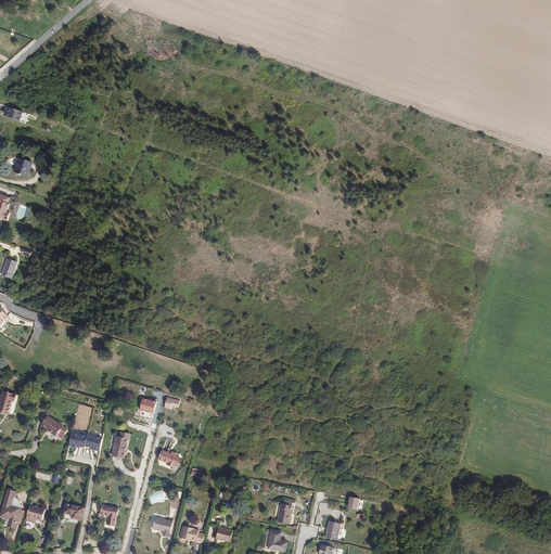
[(20,112),(5,106),(2,116),(16,120),(20,112)]
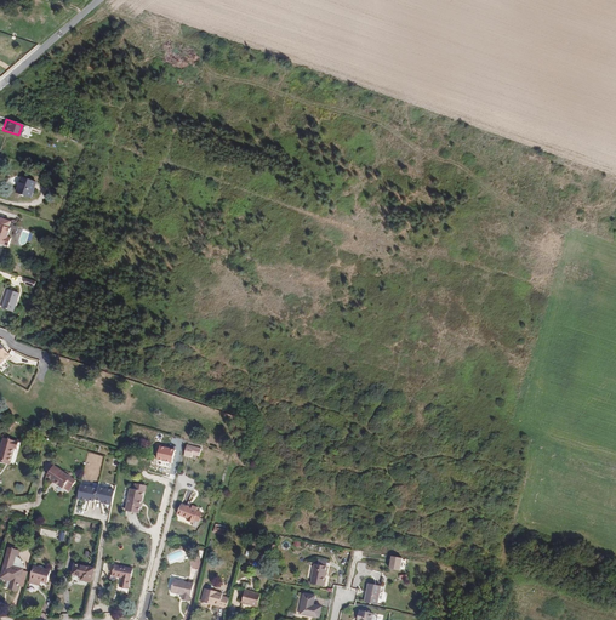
[(29,197),(35,181),(21,176),(16,192),(29,197)]
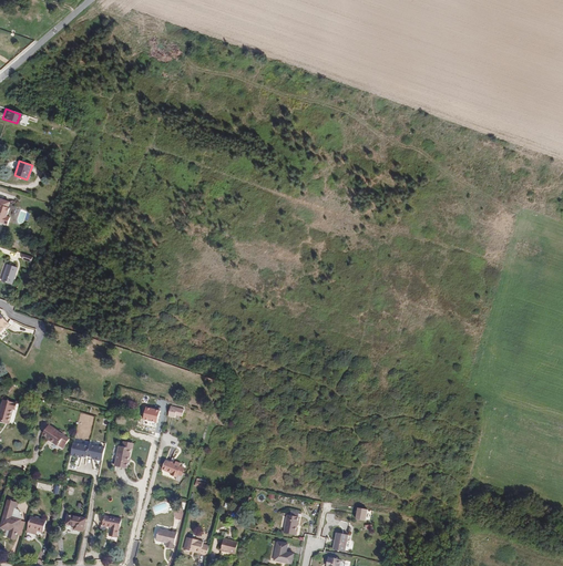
[(11,283),(16,266),(6,263),(0,279),(11,283)]
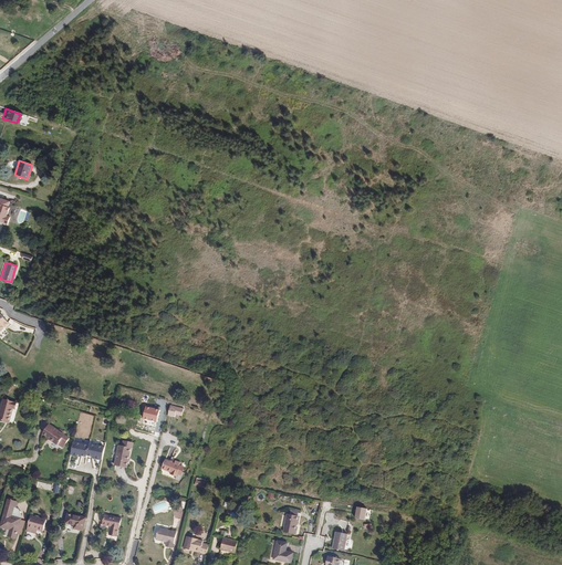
[(9,322),(0,313),(0,328),(4,324),(6,325),(9,322)]
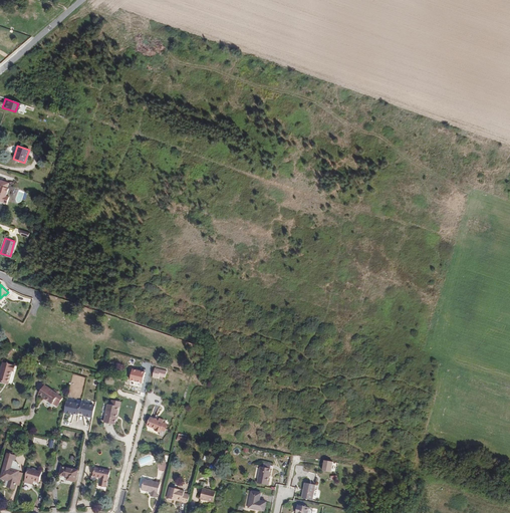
[(12,386),(16,371),(18,372),(20,366),(3,361),(0,373),(0,382),(12,386)]
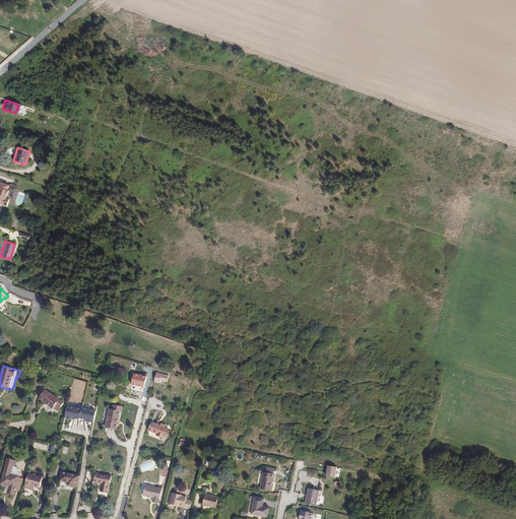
[(160,381),(163,375),(156,373),(153,381),(160,383),(160,381)]
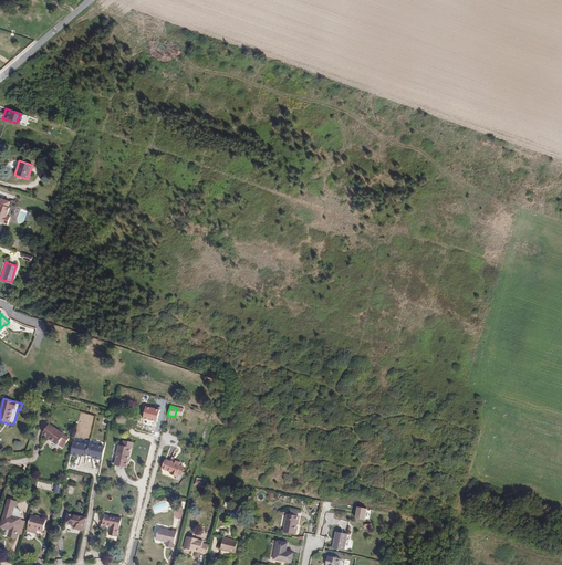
[(68,438),(47,424),(39,435),(41,436),(43,437),(44,435),(48,438),(45,440),(53,447),(55,443),(59,439),(64,443),(68,438)]
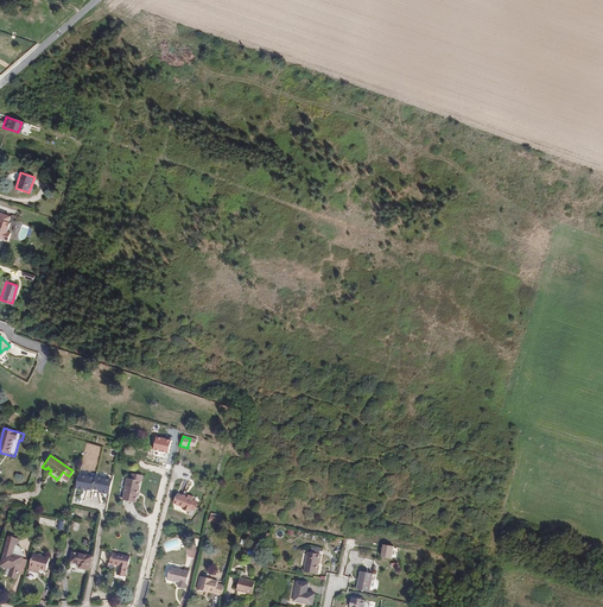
[(75,474),(73,487),(89,491),(91,476),(75,474)]
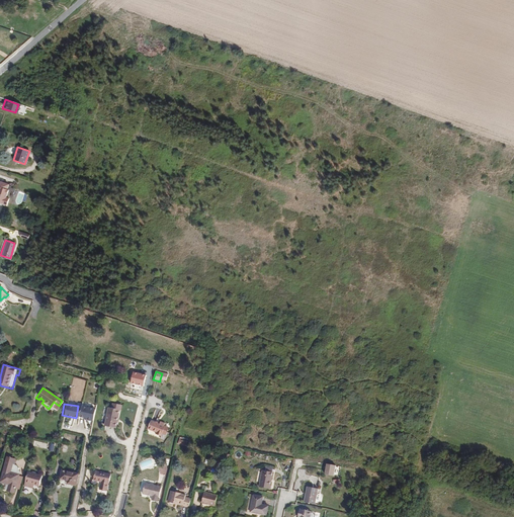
[(93,408),(78,406),(76,418),(78,418),(91,420),(93,408)]
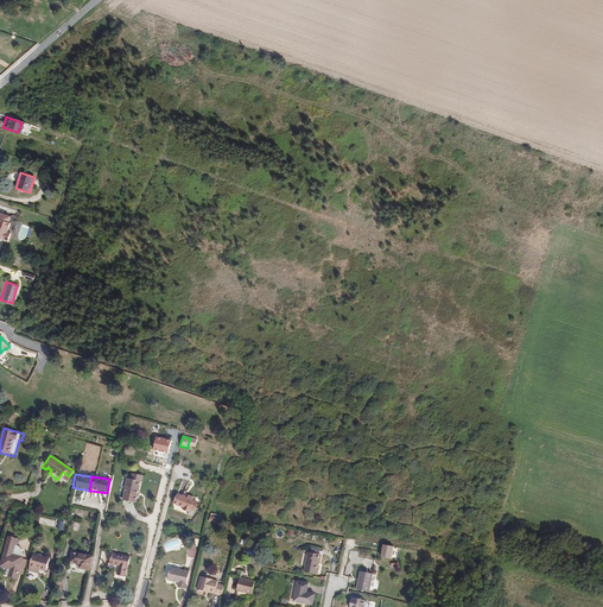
[(138,480),(128,479),(125,478),(120,499),(133,501),(138,480)]
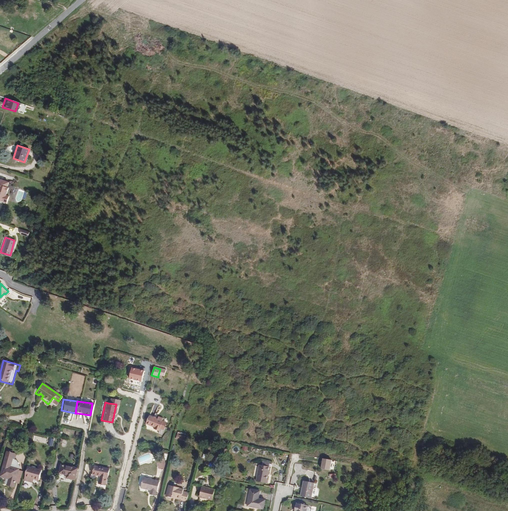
[(159,419),(159,418),(158,417),(159,415),(156,414),(155,416),(149,414),(147,413),(144,421),(153,425),(158,428),(159,426),(161,420),(159,419)]
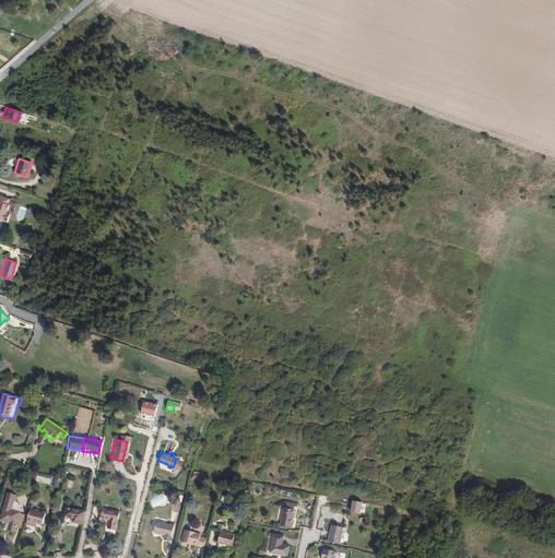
[(18,496),(9,493),(8,498),(6,498),(0,521),(7,523),(10,523),(8,529),(8,531),(15,533),(18,526),(21,514),(21,512),(11,510),(13,501),(15,502),(18,496)]
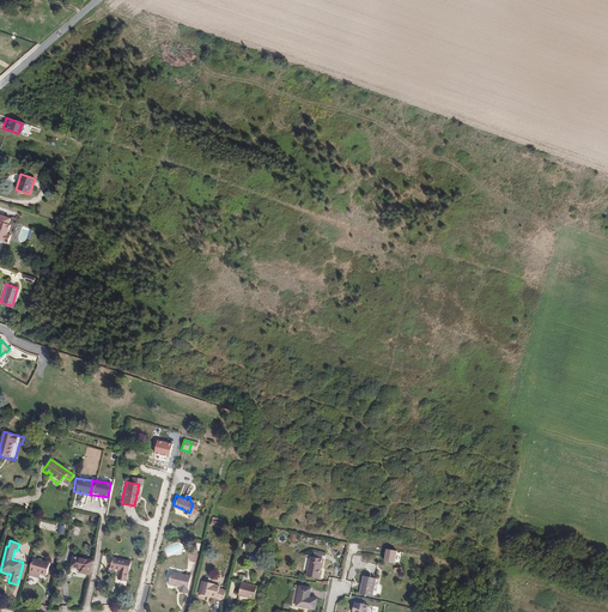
[(382,547),(380,559),(391,562),(394,550),(382,547)]
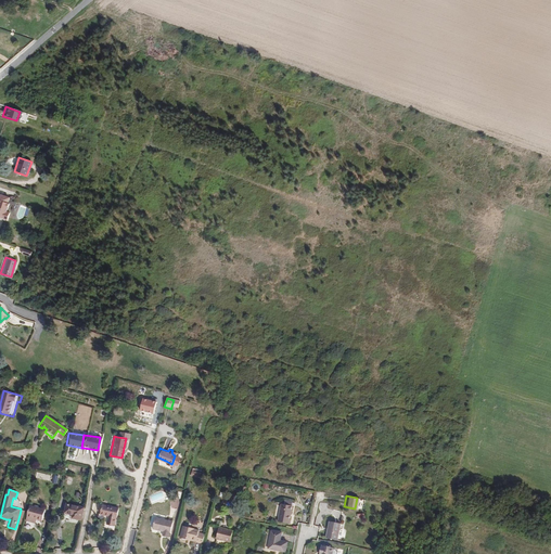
[(20,505),(18,502),(16,499),(15,499),(13,498),(11,506),(21,509),(21,507),(20,505)]
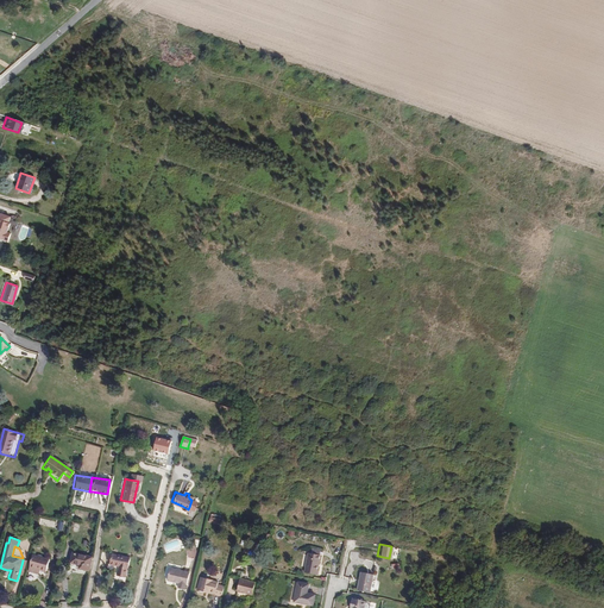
[(85,570),(89,557),(69,551),(65,562),(75,564),(74,568),(85,570)]
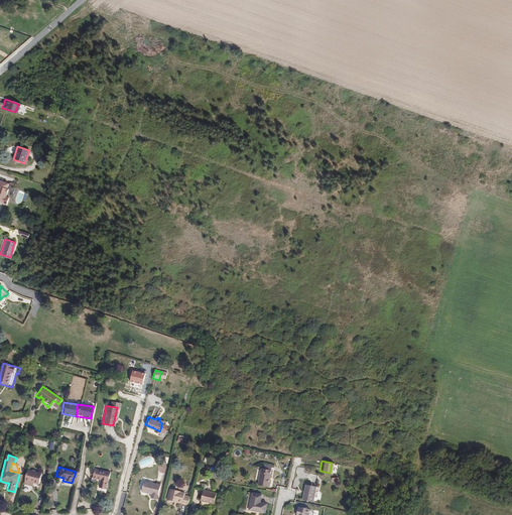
[(268,481),(271,470),(269,469),(262,468),(260,467),(256,483),(268,486),(269,482),(268,481)]
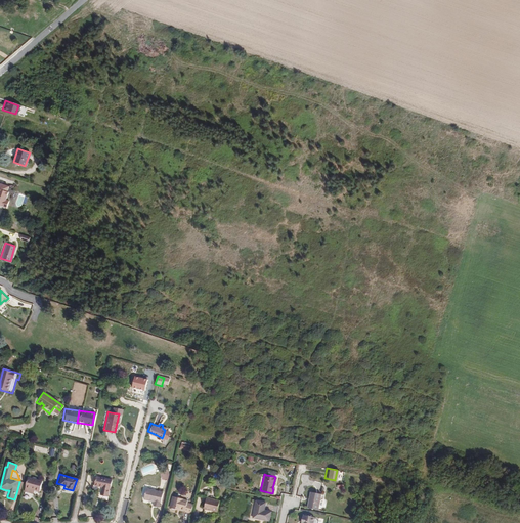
[(41,489),(43,479),(28,475),(24,490),(34,493),(35,487),(41,489)]
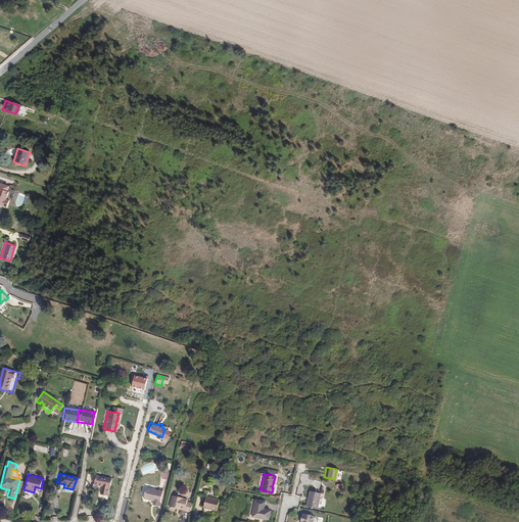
[(112,478),(97,474),(95,482),(93,482),(92,485),(102,487),(101,492),(108,493),(110,486),(112,478)]
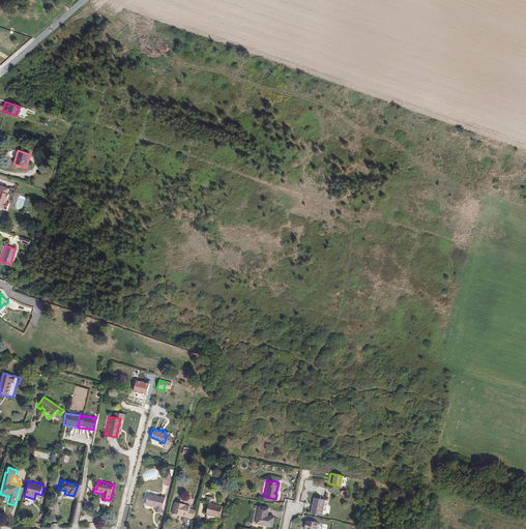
[(158,506),(162,496),(144,492),(141,502),(151,505),(150,509),(156,510),(157,506),(158,506)]
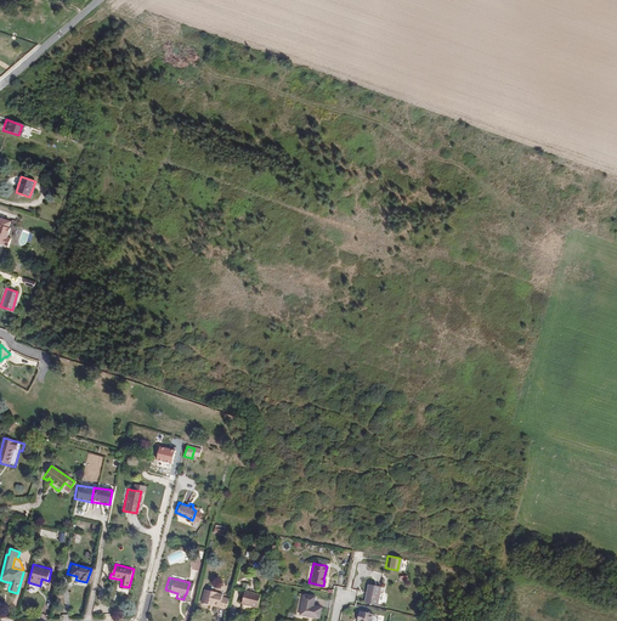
[(375,604),(379,586),(368,582),(363,602),(375,604)]
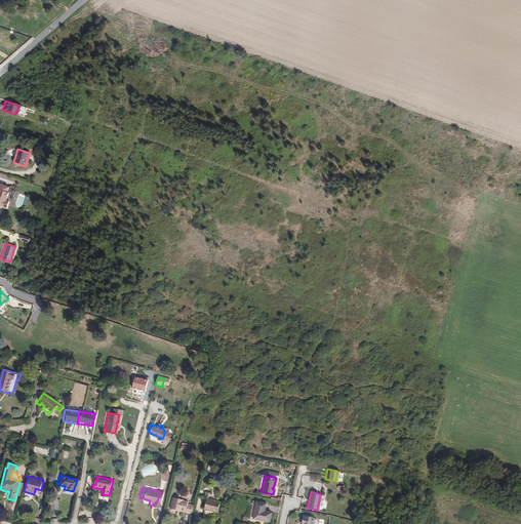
[(191,502),(186,501),(186,498),(181,497),(181,496),(171,494),(170,499),(168,506),(174,508),(174,507),(177,507),(182,509),(182,510),(189,512),(191,502)]
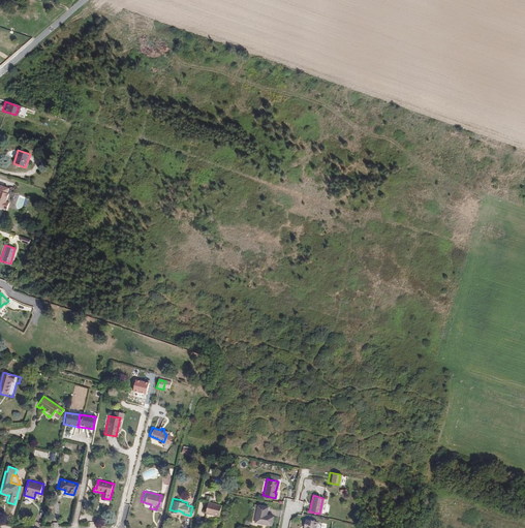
[(217,515),(220,503),(207,499),(204,511),(217,515)]
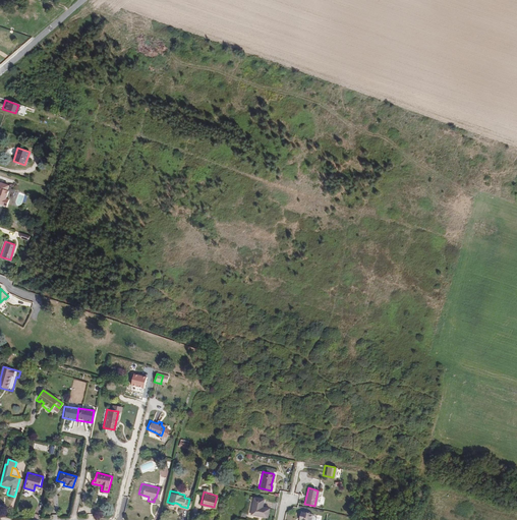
[(267,517),(269,508),(261,507),(263,498),(253,496),(250,513),(267,517)]
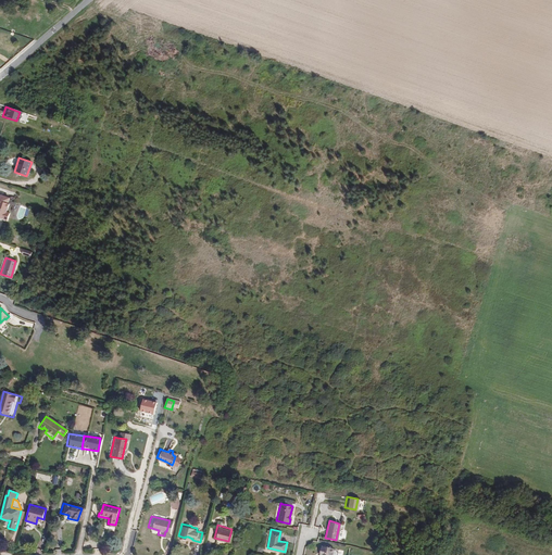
[(333,554),(334,549),(334,546),(324,545),(323,546),(322,545),(321,552),(323,552),(322,554),(333,554)]
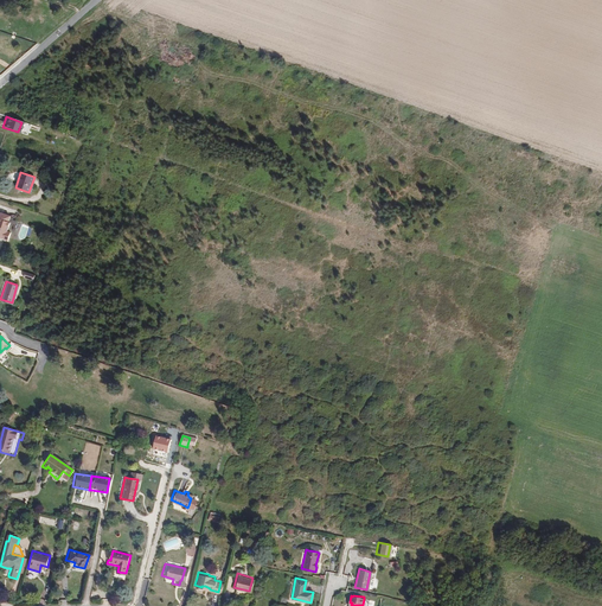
All buildings are outlined.
